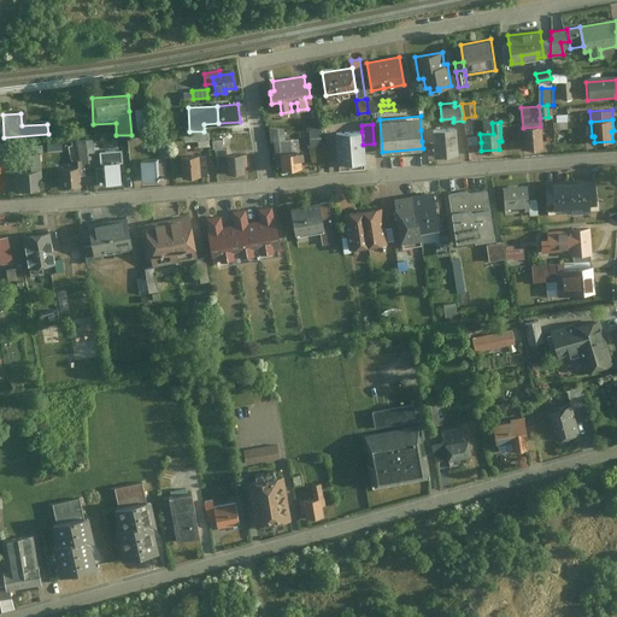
[(276,164),(282,163),(281,153),(278,128),(269,127),(270,141),(274,141),(276,164)]
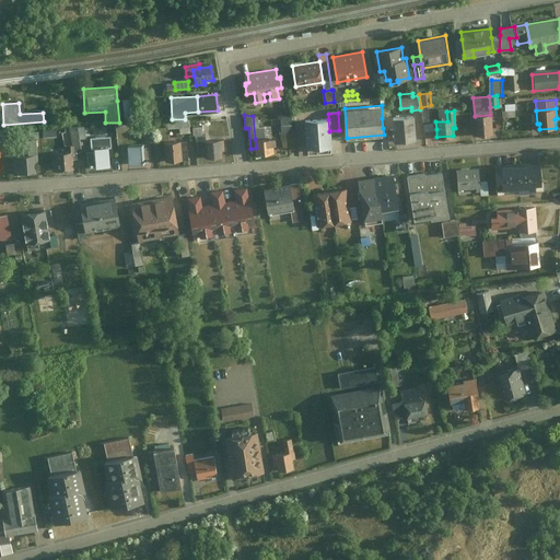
[(291,129),(290,115),(280,115),(281,129),(291,129)]
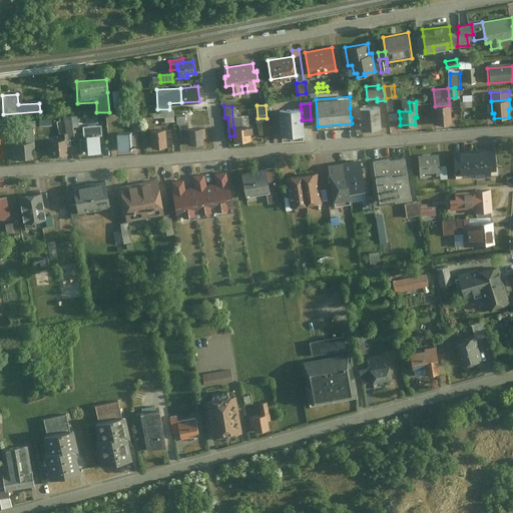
[(435,106),(436,123),(451,122),(449,105),(435,106)]
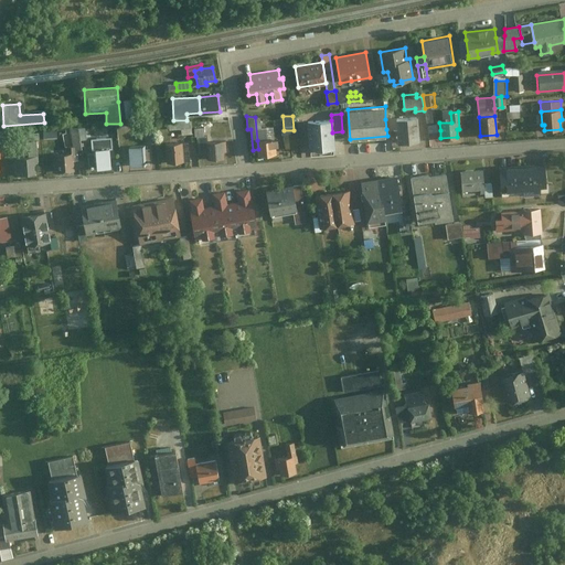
[(260,117),(255,117),(257,140),(275,139),(274,126),(262,127),(260,117)]
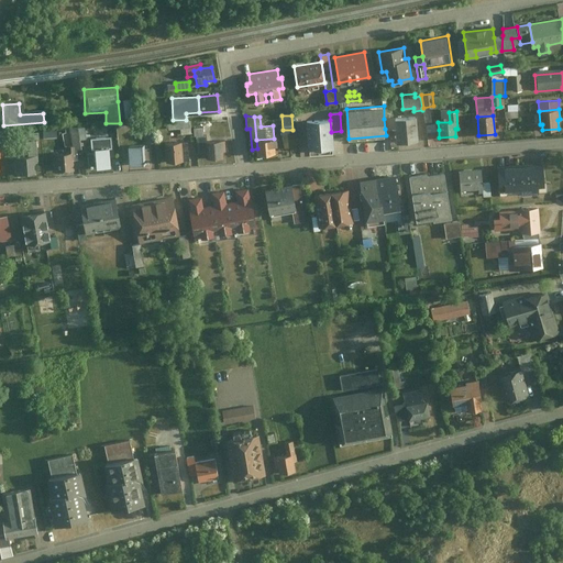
[(396,142),(419,140),(418,128),(417,117),(394,118),(395,129),(396,142)]
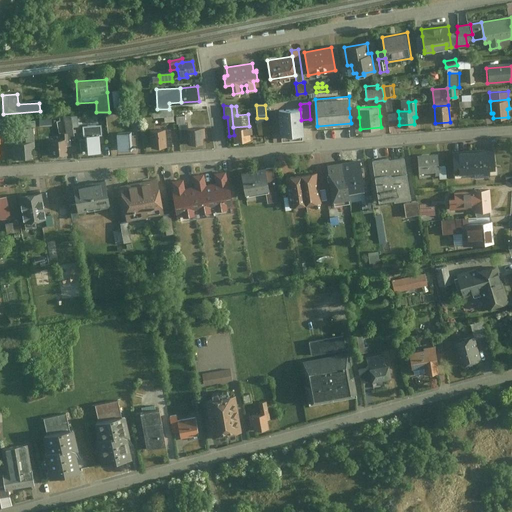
[(349,108),(350,117),(359,117),(358,107),(349,108)]
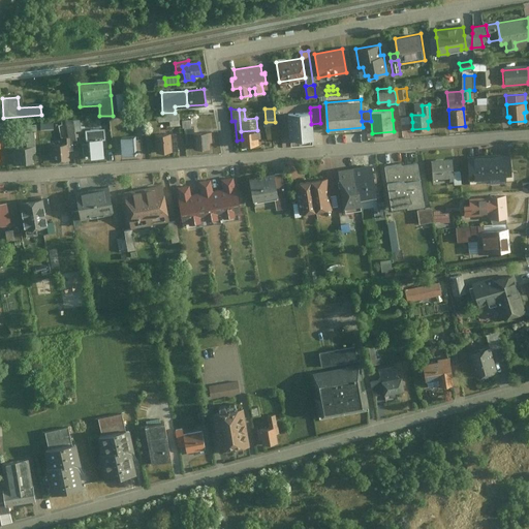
[(286,125),(284,113),(276,114),(277,122),(278,126),(286,125)]
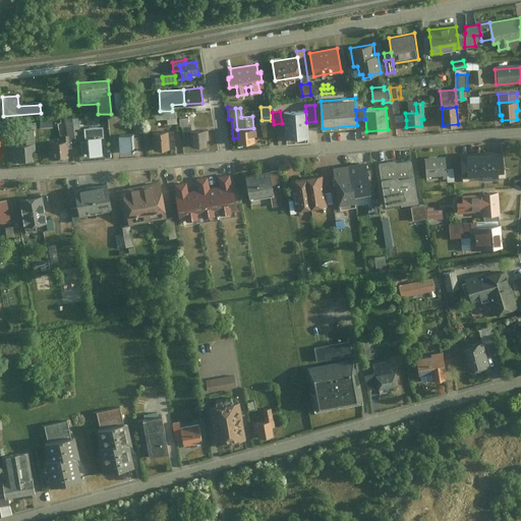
[(286,136),(307,135),(306,122),(305,111),(284,112),(286,136)]
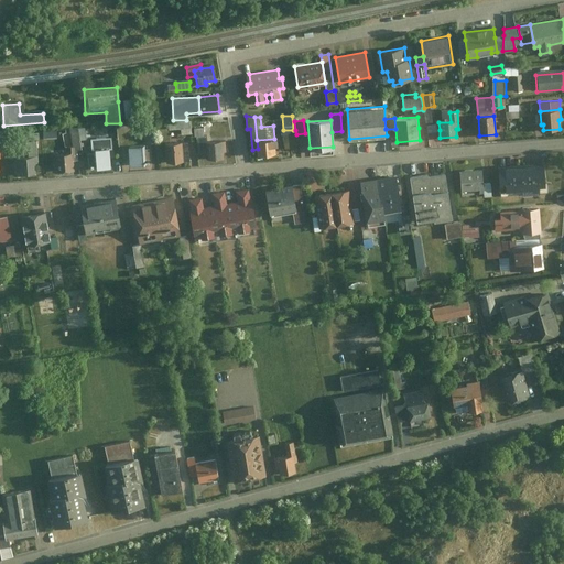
[(429,132),(440,130),(438,122),(429,125),(429,127),(429,132)]
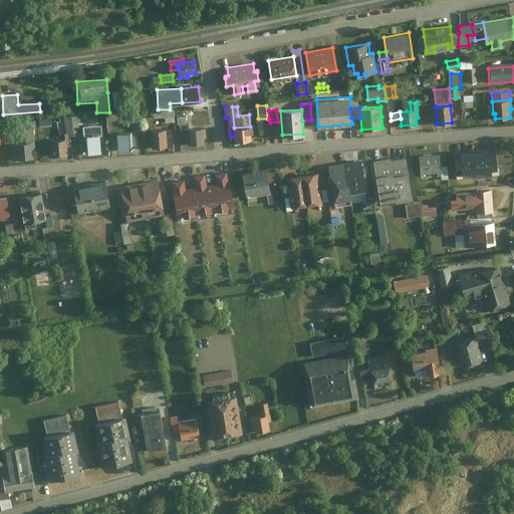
[(180,123),(186,123),(185,115),(177,116),(178,123),(180,123)]
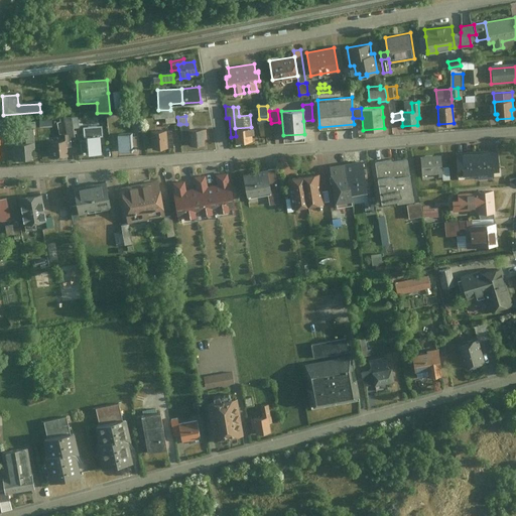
[(67,133),(67,134),(68,145),(75,144),(74,127),(73,117),(66,117),(66,120),(67,133)]
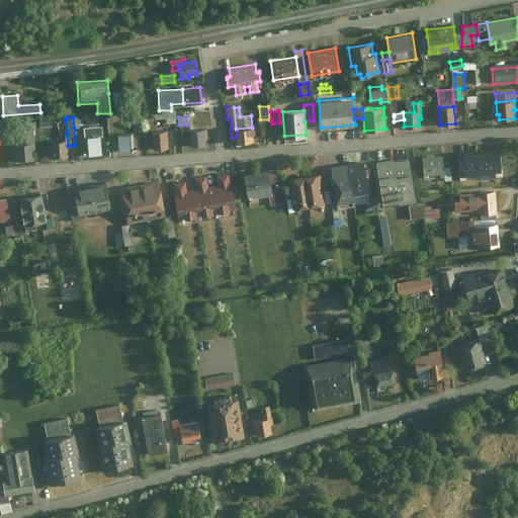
[(269,119),(260,119),(261,136),(273,135),(272,123),(271,119),(269,119)]
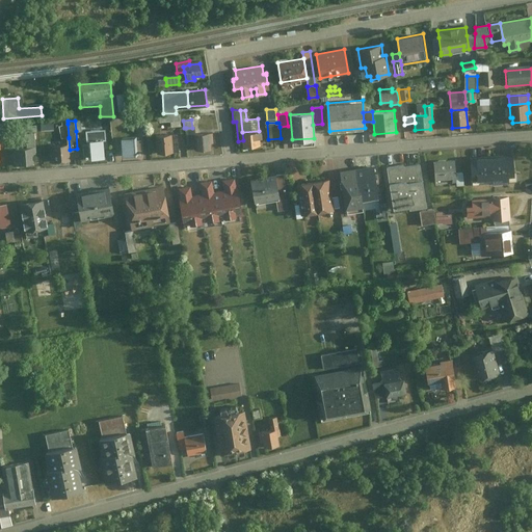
[(60,137),(69,137),(68,124),(59,125),(60,137)]
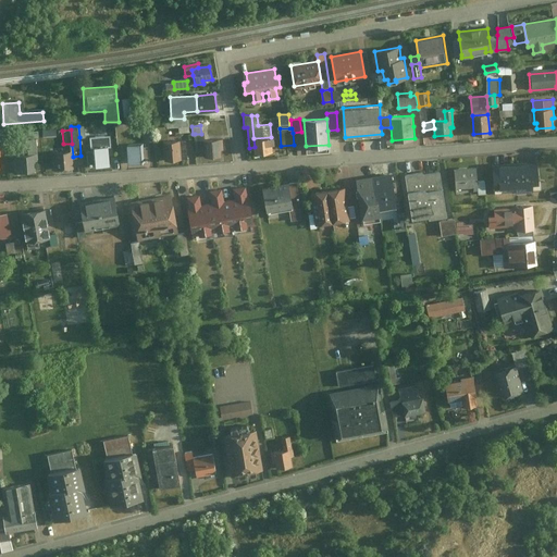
[(109,165),(109,146),(111,146),(110,134),(90,135),(90,147),(95,147),(96,165),(109,165)]
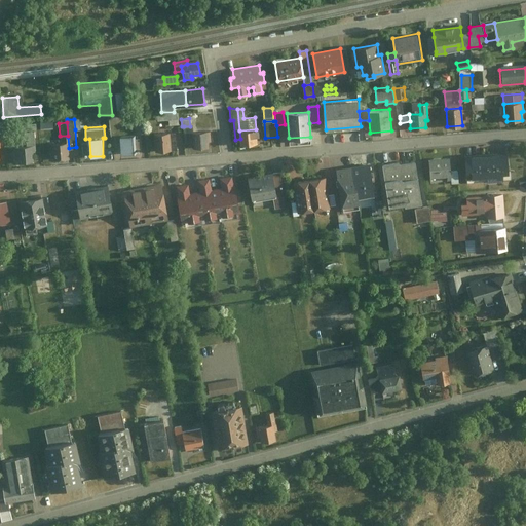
[(194,142),(193,133),(192,126),(190,126),(184,126),(185,142),(194,142)]
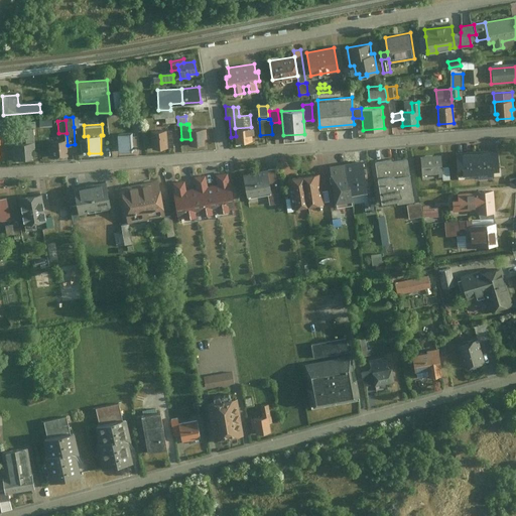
[(236,141),(252,140),(251,133),(254,133),(254,126),(251,127),(235,128),(236,136),(236,141)]
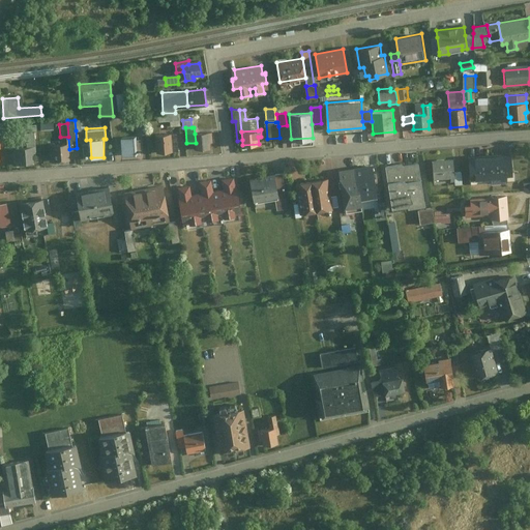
[(196,148),(209,147),(208,141),(211,141),(211,131),(195,134),(196,143),(196,148)]
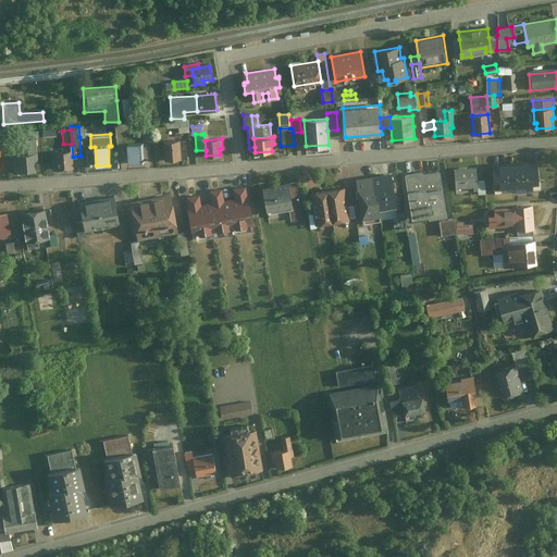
[(26,155),(35,155),(35,139),(25,139),(26,155)]
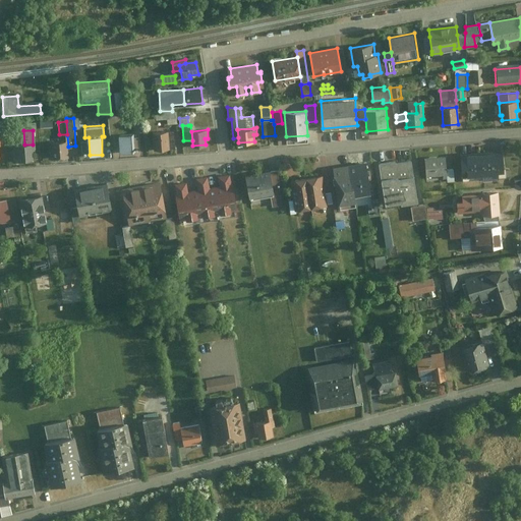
[(120,151),(133,150),(132,133),(119,134),(120,151)]
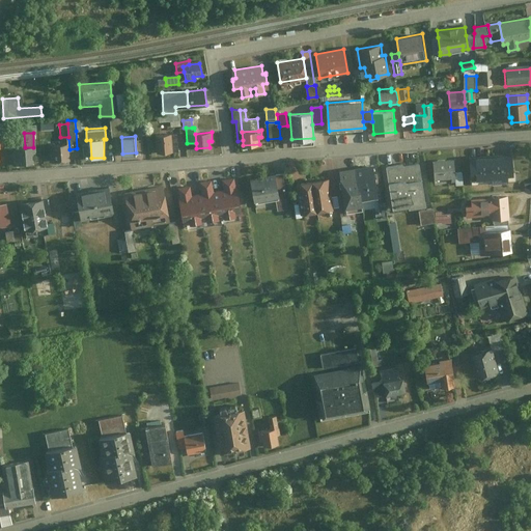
[(155,140),(156,158),(172,157),(171,139),(155,140)]
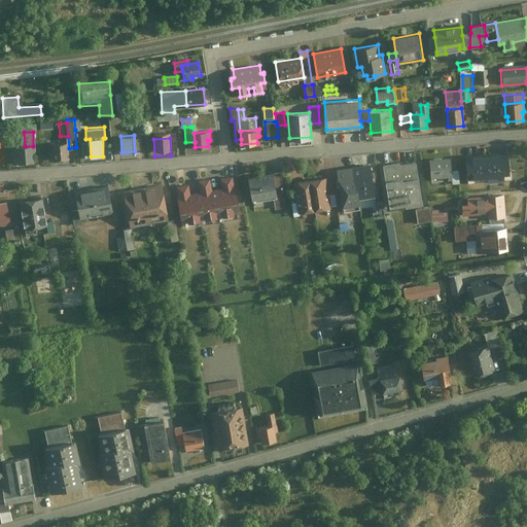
[(51,160),(69,157),(68,148),(68,143),(63,143),(50,144),(51,160)]
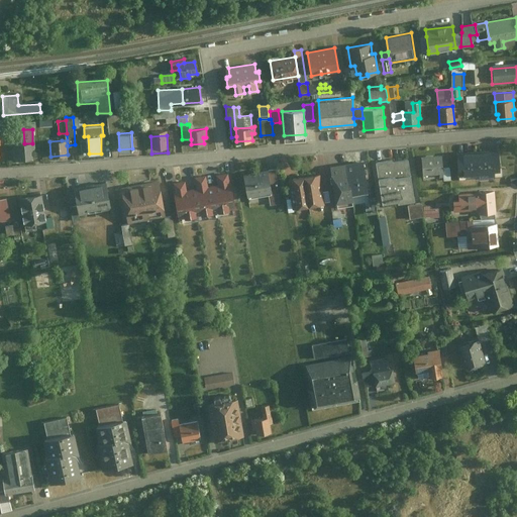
[(17,160),(30,159),(30,148),(33,148),(32,143),(24,143),(13,144),(13,153),(17,153),(17,160)]
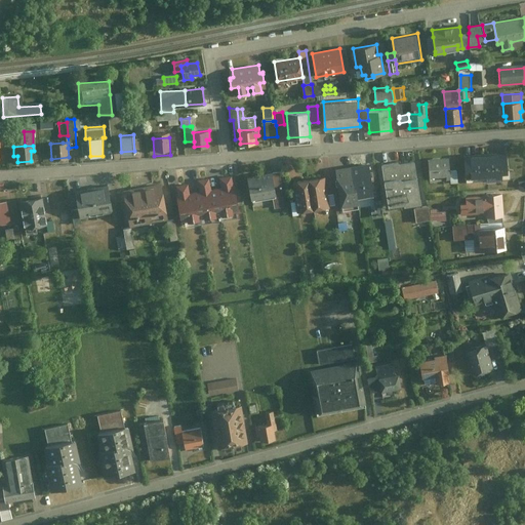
[(508,175),(507,152),(502,152),(485,153),(487,176),(508,175)]
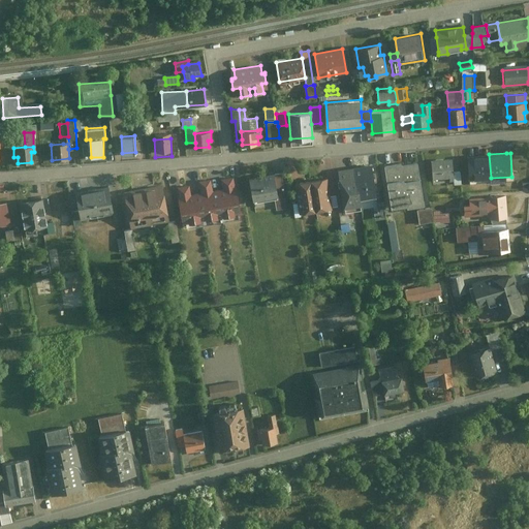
[(491,178),(489,154),(467,156),(469,180),(491,178)]
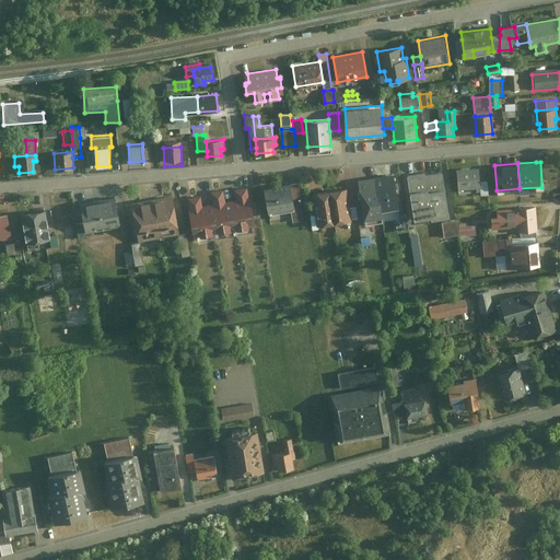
[(479,182),(479,167),(457,168),(458,188),(480,187),(479,182)]
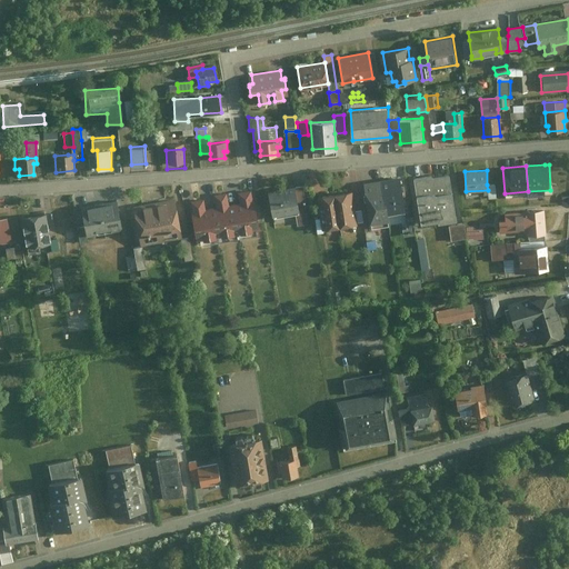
[(457,222),(450,176),(431,178),(431,176),(413,178),(420,225),(436,222),(437,226),(457,222)]
